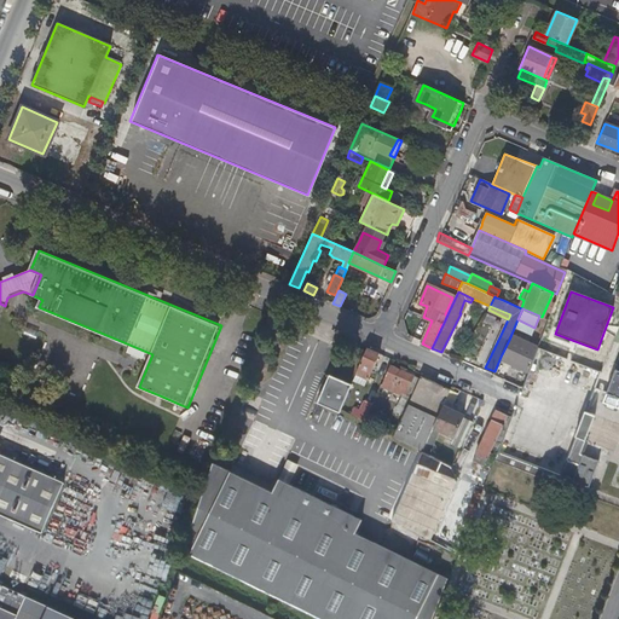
[(496,318),(486,313),(482,322),(481,324),(490,328),(490,325),(492,327),(496,318)]
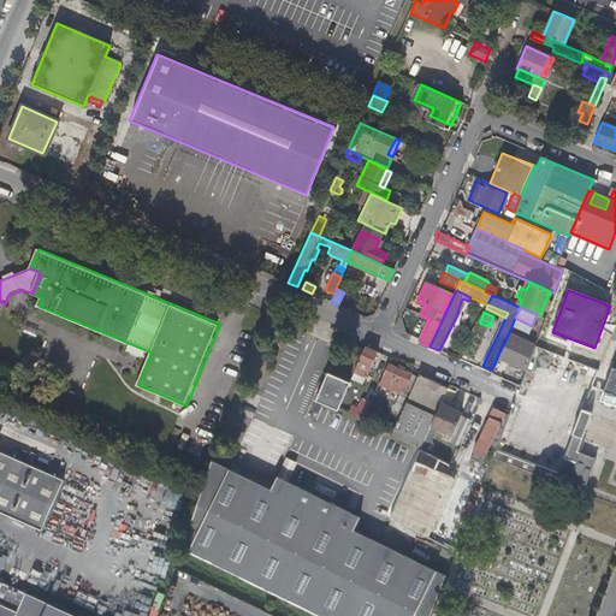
[(507,338),(498,355),(504,357),(511,341),(507,338)]
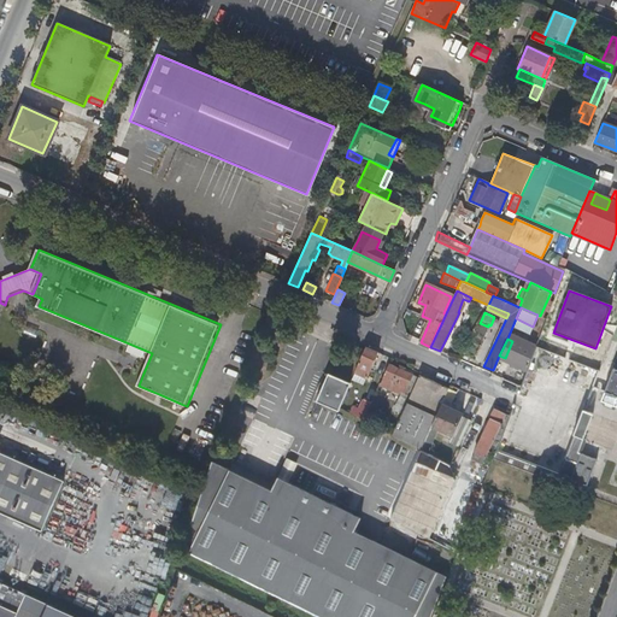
[(512,341),(505,358),(526,368),(533,351),(512,341)]
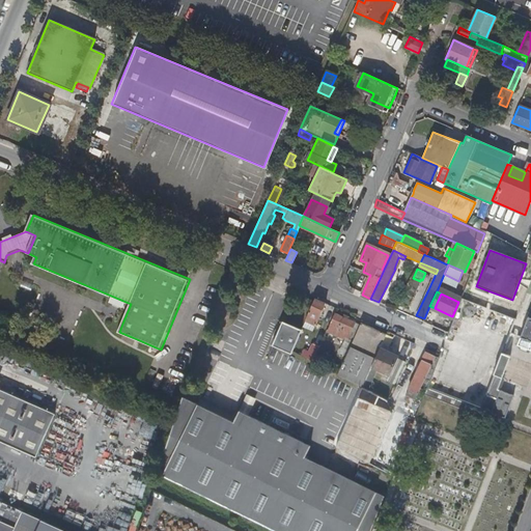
[(326,303),(315,298),(305,319),(315,325),(326,303)]
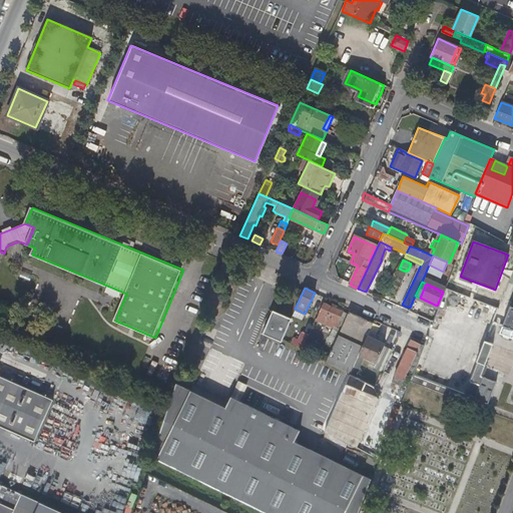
[(344,312),(338,309),(333,307),(325,303),(318,319),(337,327),(344,312)]
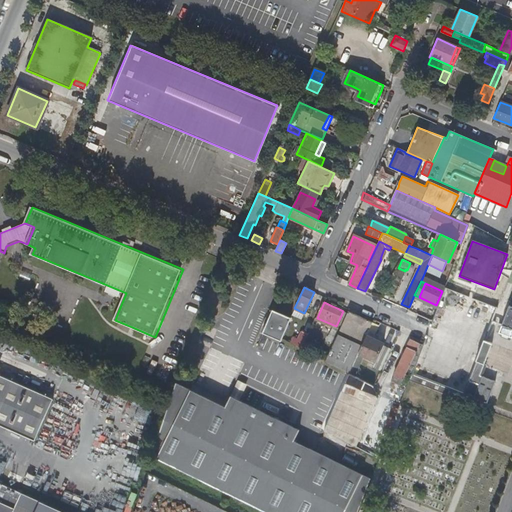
[(511,336),(511,305),(509,305),(499,332),(511,337),(511,336)]
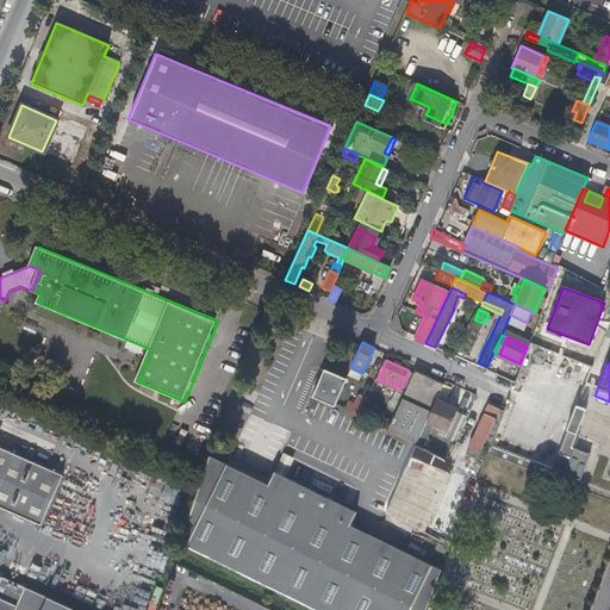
[(360,379),(362,373),(350,367),(348,374),(360,379)]
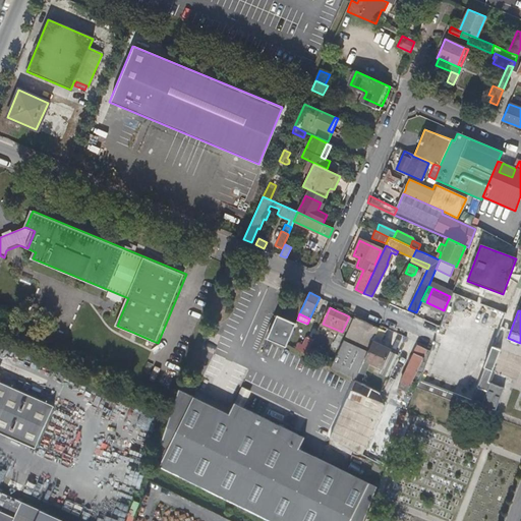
[(285,347),(286,344),(295,324),(277,315),(268,339),(285,347)]
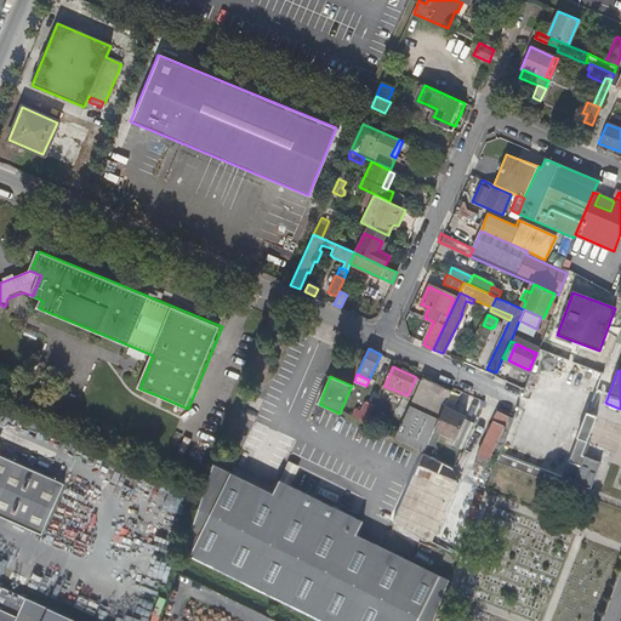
[(453,389),(423,376),(422,380),(412,398),(405,415),(396,437),(425,453),(436,427),(445,405),(449,399),(453,389)]
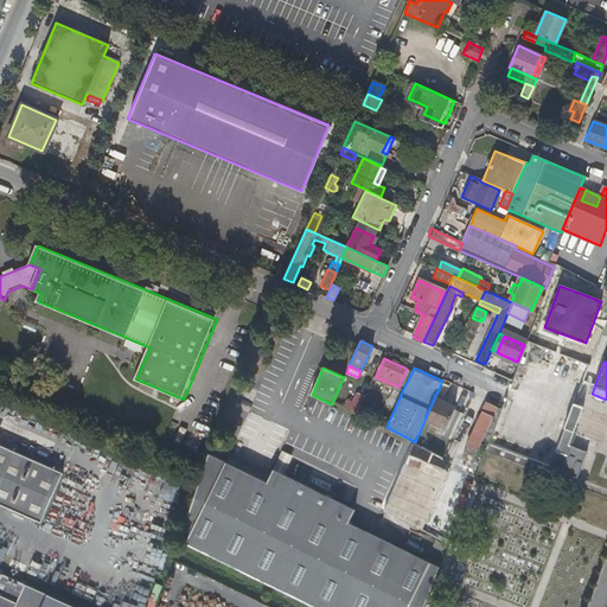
[(407,369),(398,387),(403,389),(413,371),(407,369)]
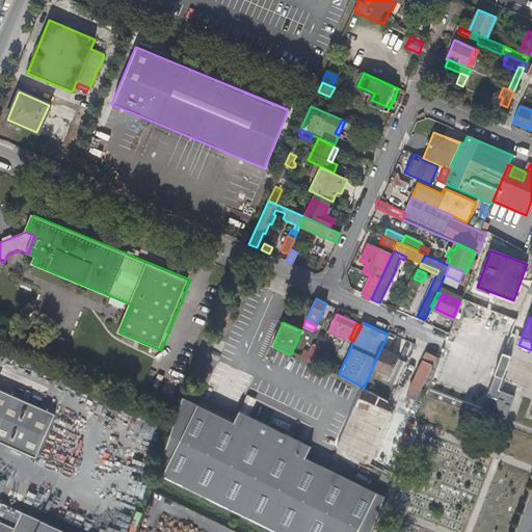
[(343,353),(347,355),(353,341),(349,339),(343,353)]
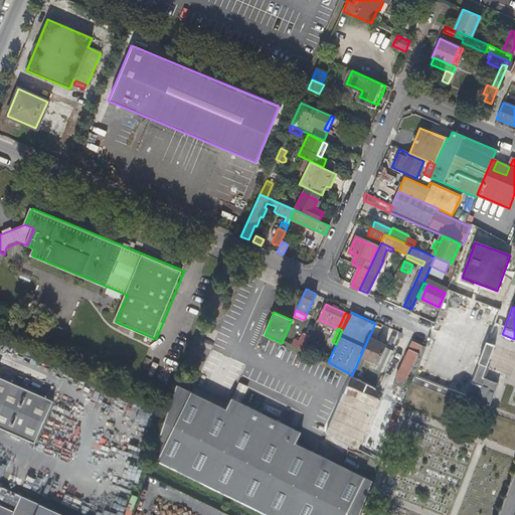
[(377,333),(372,331),(369,336),(375,339),(377,333)]
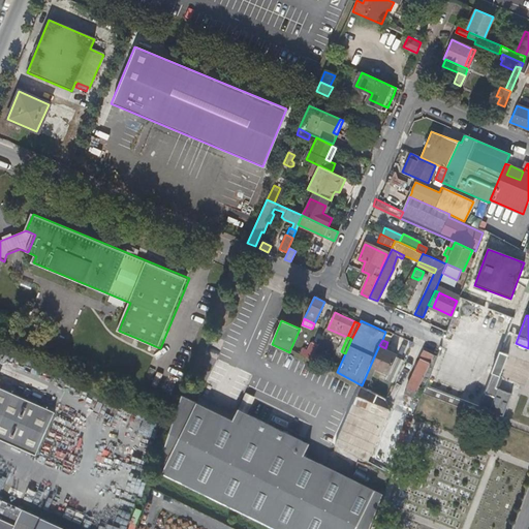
[(311,345),(309,350),(306,356),(312,360),(317,348),(311,345)]
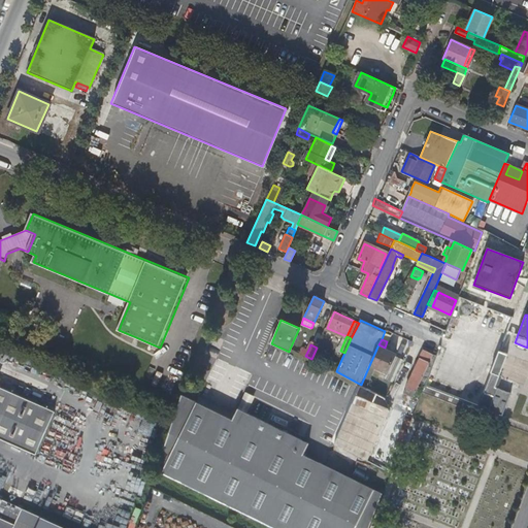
[(385,348),(378,344),(370,363),(388,371),(385,377),(393,381),(403,358),(395,355),(396,353),(385,348)]
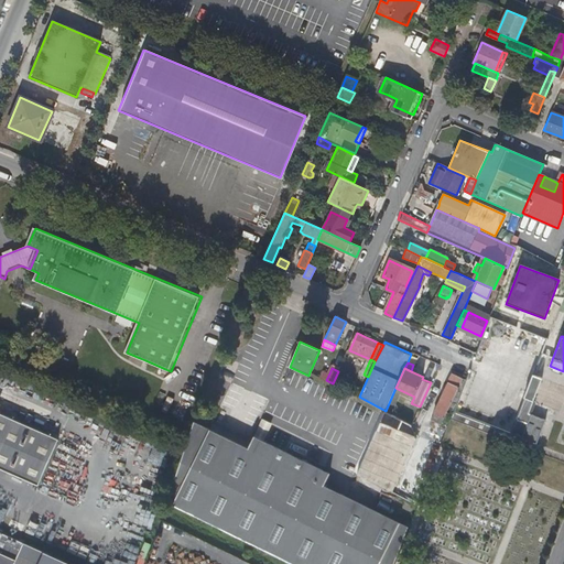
[(432,419),(443,423),(462,378),(453,373),(432,419)]
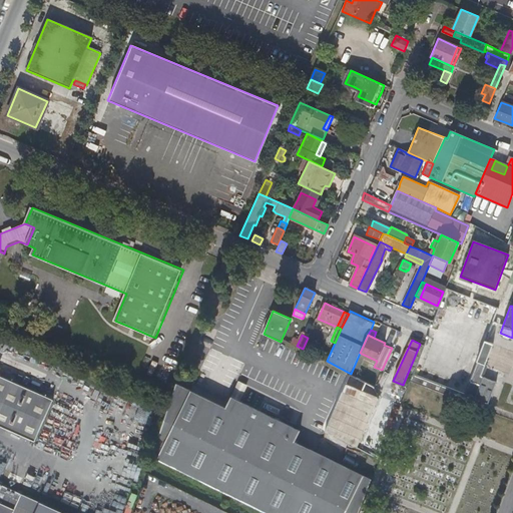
[(477,361),(478,362),(485,364),(493,344),(485,341),(477,361)]
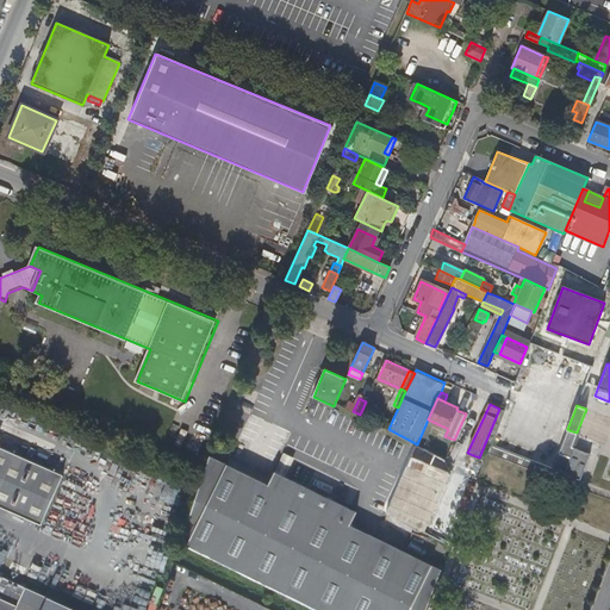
[(553,470),(580,479),(591,453),(572,446),(577,433),(568,430),(553,470)]
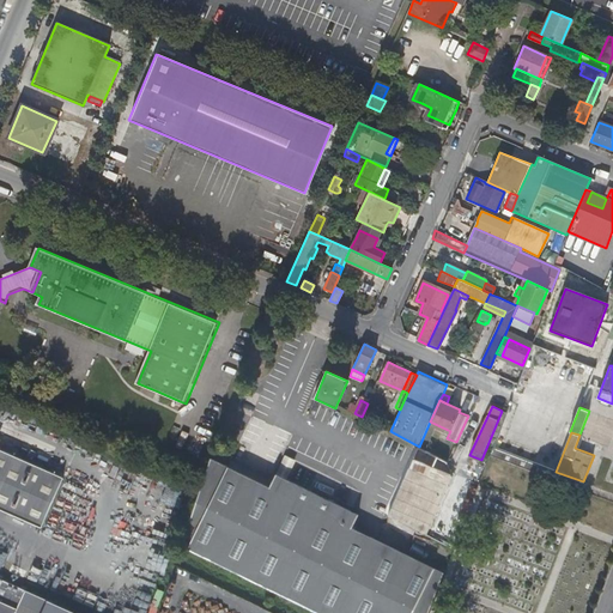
[(0,447),(0,507),(42,526),(65,477),(0,447)]
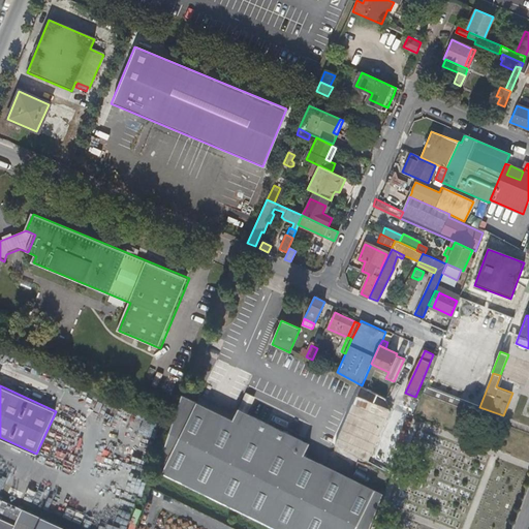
[(372,402),(376,393),(362,385),(358,394),(372,402)]
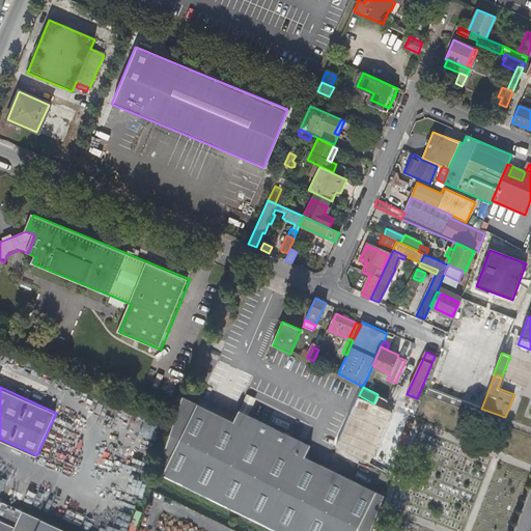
[(425,394),(479,415),(481,409),(427,388),(425,394)]
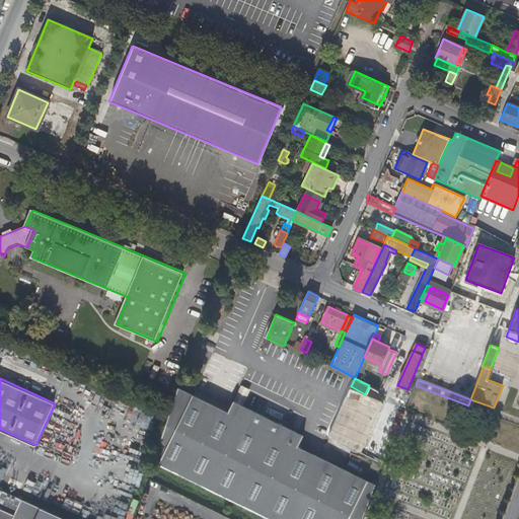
[(230,412),(179,385),(154,460),(274,518),(362,518),(376,484),(302,447),(308,435),(236,399),(230,412)]
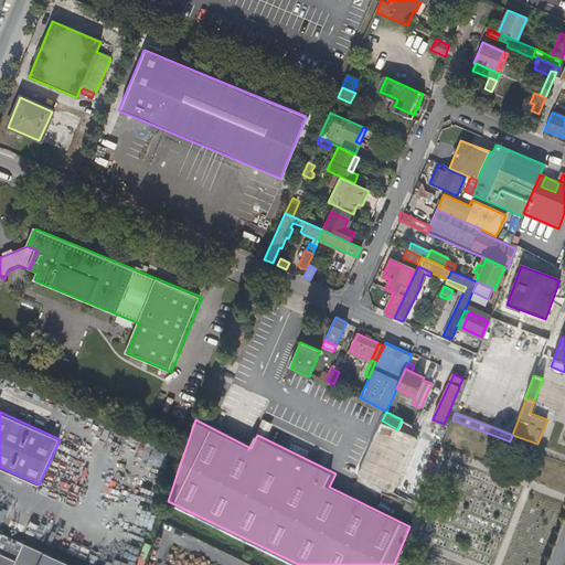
[(416,426),(413,425),(402,419),(397,429),(382,420),(358,473),(392,491),(420,436),(413,433),(416,426)]
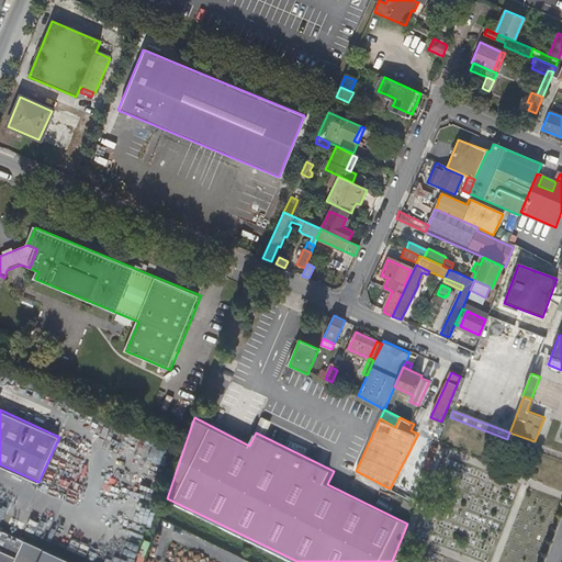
[(175,452),(177,446),(156,437),(153,444),(175,452)]
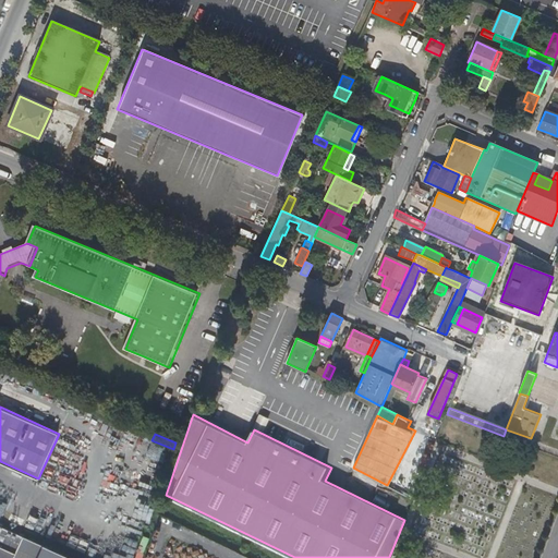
[(60,437),(43,475),(49,478),(67,440),(60,437)]
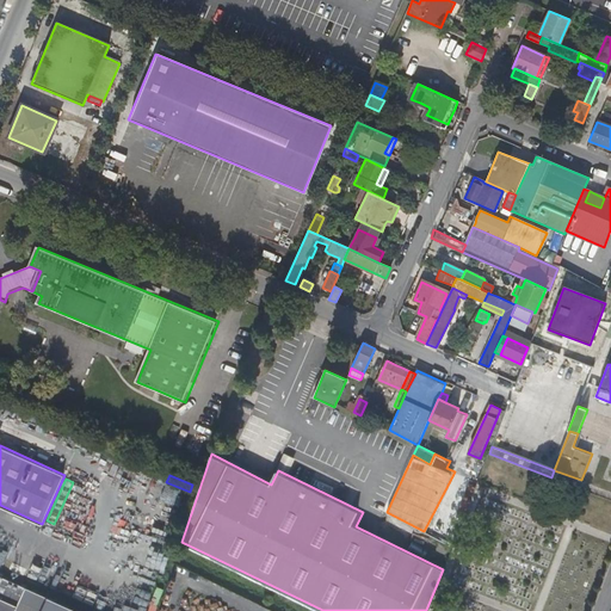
[(0,574),(0,575),(26,588),(28,587),(0,574)]
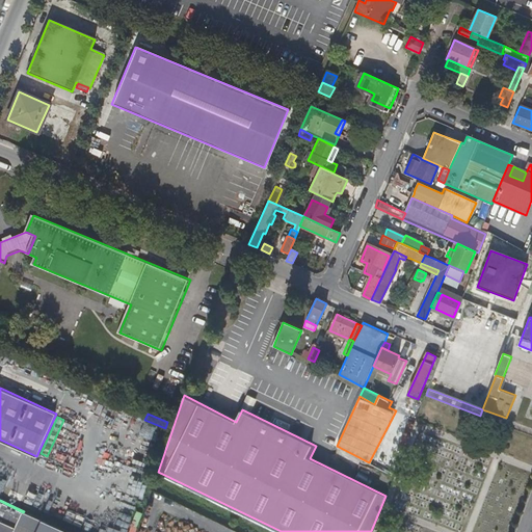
[(0,519),(17,527),(23,512),(0,501),(0,519)]
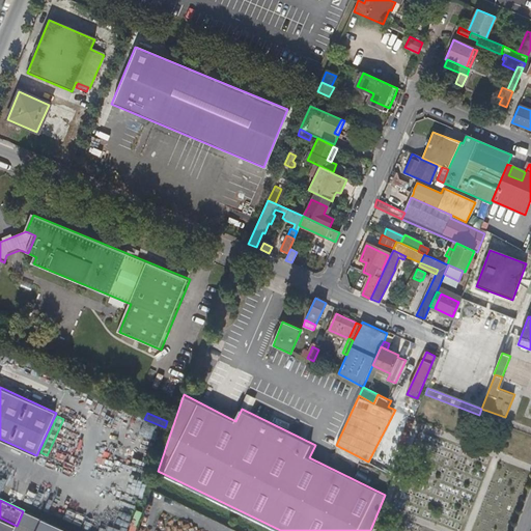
[(23,511),(17,526),(28,530),(36,530),(42,520),(23,511)]
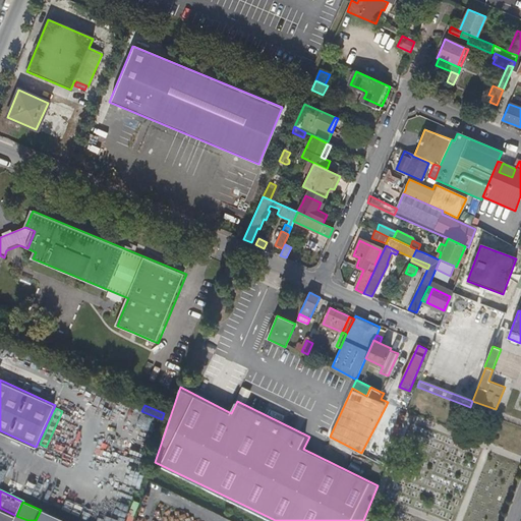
[(0,520),(13,520),(16,516),(0,508),(0,520)]
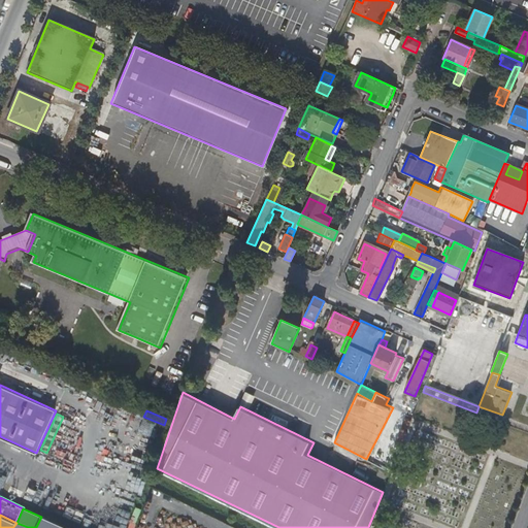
[(67,527),(41,517),(36,527),(67,527)]
